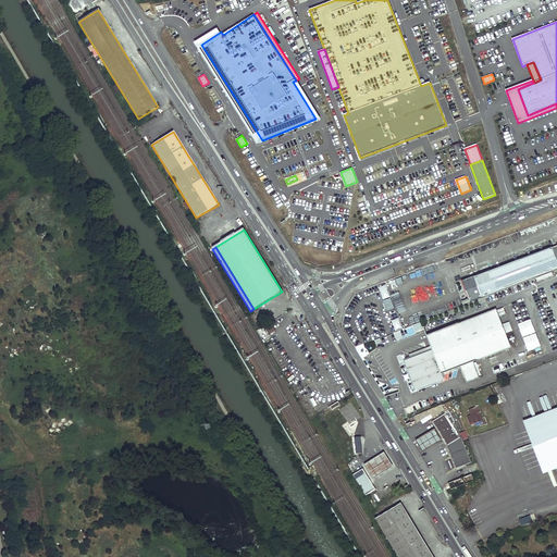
[(554,271),(546,249),(475,276),(483,297),(554,271)]
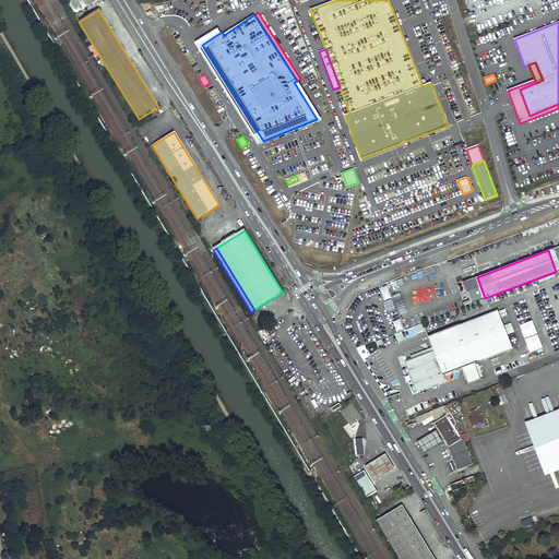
[(388,286),(380,287),(382,300),(390,298),(388,286)]
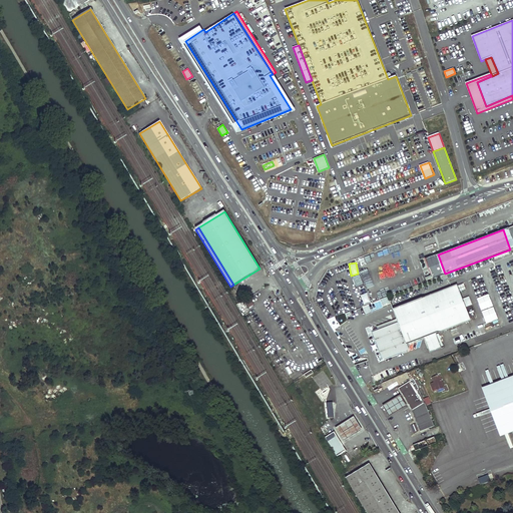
[(360,274),(352,277),(356,287),(363,284),(360,274)]
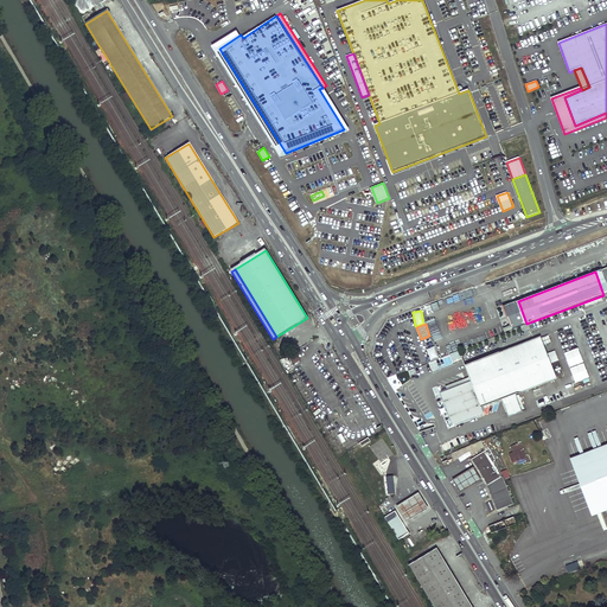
[(558,378),(543,337),(525,344),(466,366),(471,377),(446,385),(448,391),(443,393),(455,423),(484,413),(483,407),(503,400),(510,416),(524,411),(517,394),(541,385),(558,378)]
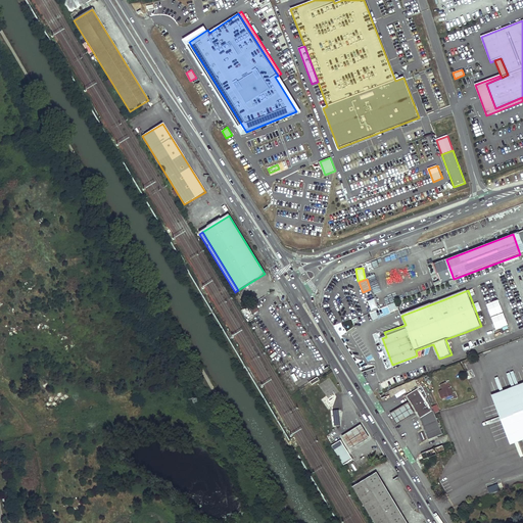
[(367,300),(370,311),(377,308),(375,298),(367,300)]
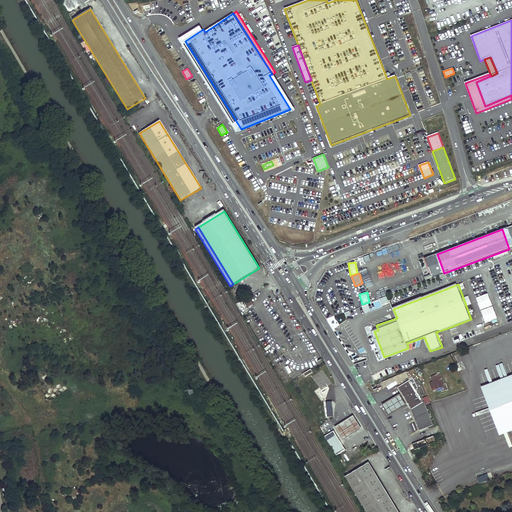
[(475,297),(484,322),(497,318),(488,292),(475,297)]
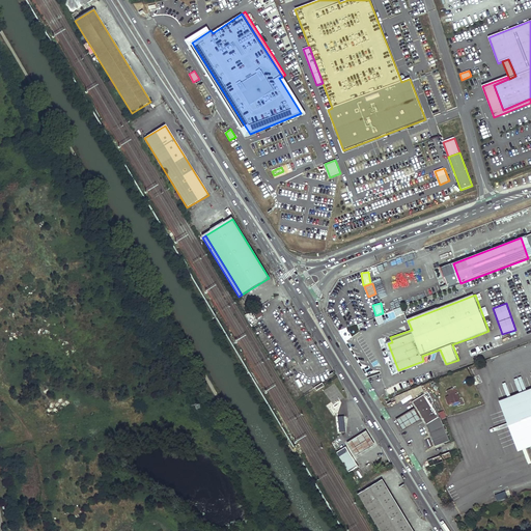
[(395,315),(402,312),(400,306),(393,309),(395,315)]
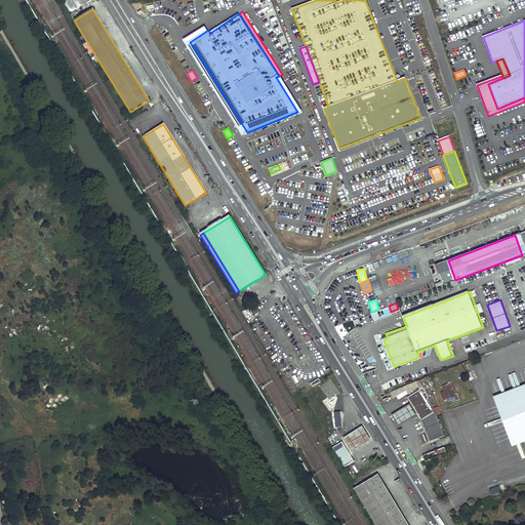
[(254,308),(243,314),(247,320),(258,314),(254,308)]
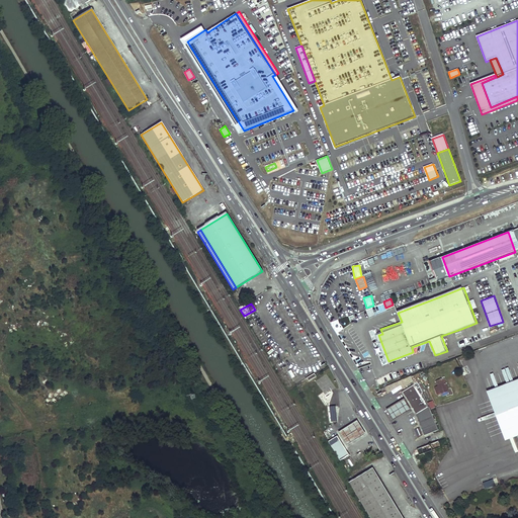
[(383,386),(386,393),(391,391),(392,393),(414,382),(410,374),(383,386)]
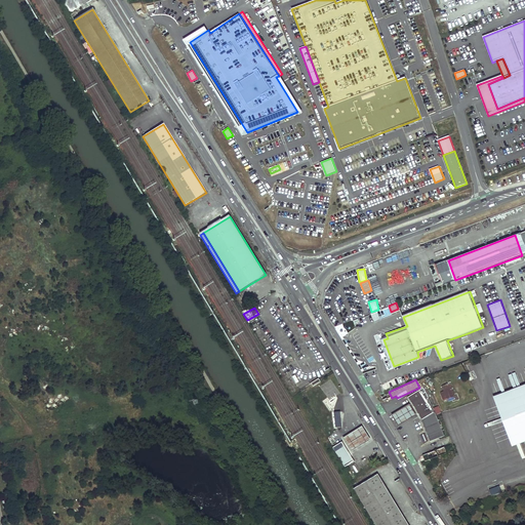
[(455,396),(450,384),(445,386),(445,387),(444,388),(445,392),(441,393),(444,400),(455,396)]
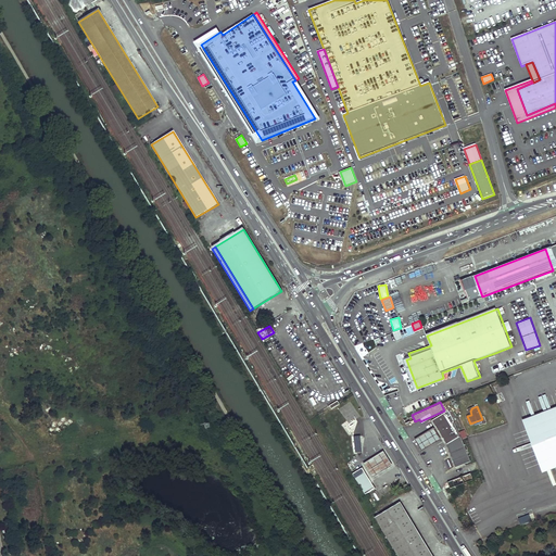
[(555,462),(546,466),(530,422),(555,413),(555,407),(525,420),(544,471),(555,467),(555,462)]
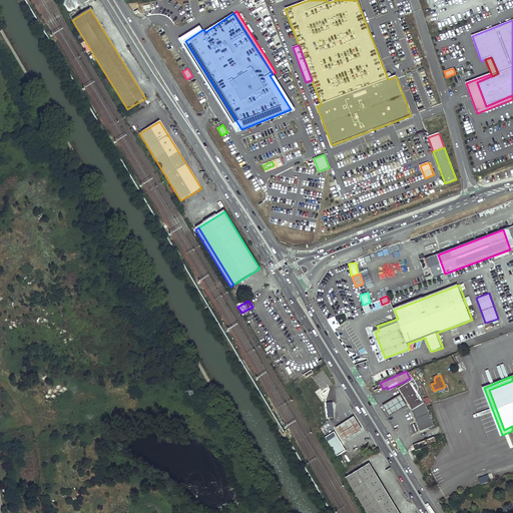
[(414,381),(399,390),(413,412),(424,405),(417,393),(414,387),(417,385),(414,381)]
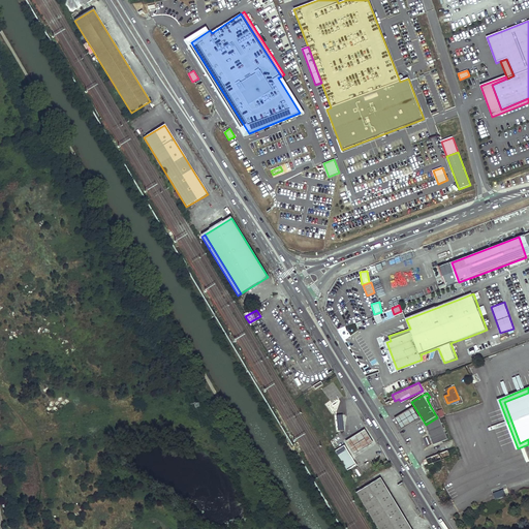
[(528,393),(504,402),(520,443),(528,439),(528,393)]
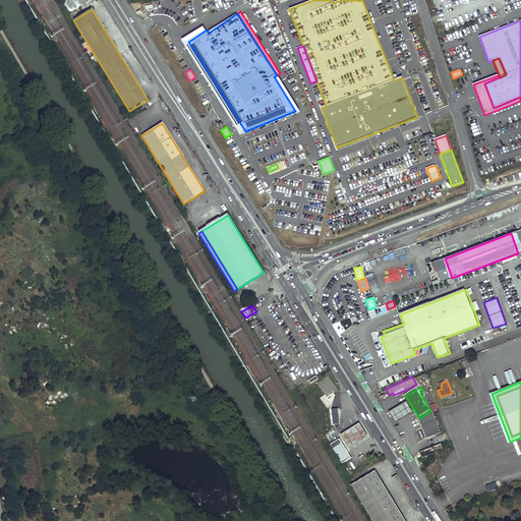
[(406,403),(389,413),(396,424),(412,414),(406,403)]
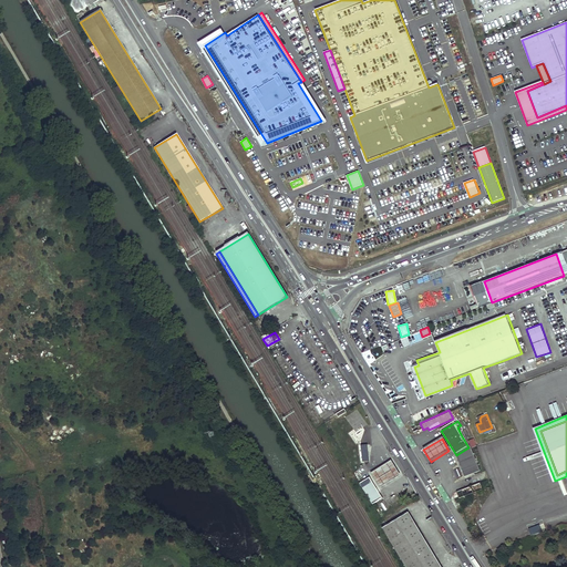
[(468,447),(456,455),(465,478),(481,473),(471,446),(468,447)]
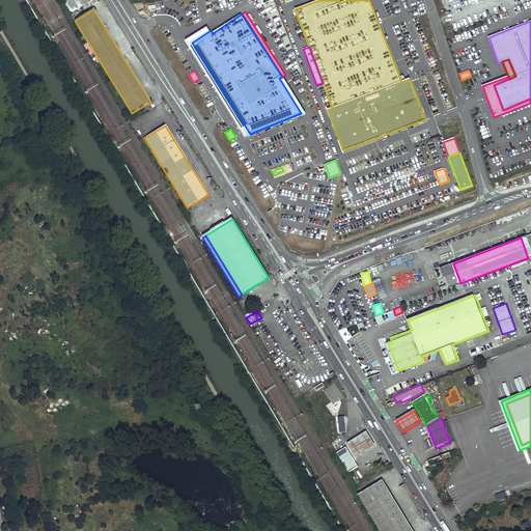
[(346,444),(355,457),(374,445),(366,431),(346,444)]
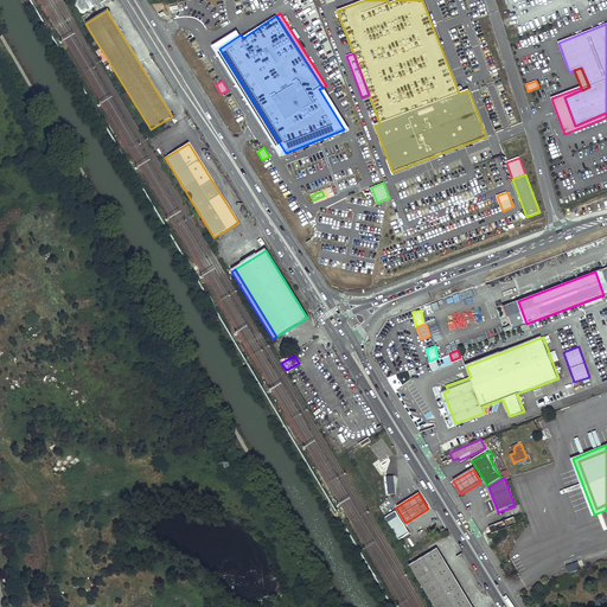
[(394,511),(384,517),(398,540),(409,532),(403,522),(402,523),(394,511)]
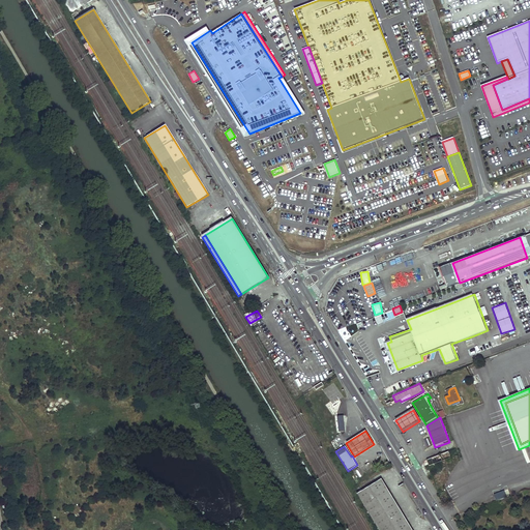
[(451,457),(449,451),(428,460),(430,465),(431,465),(432,466),(443,462),(443,461),(451,457)]
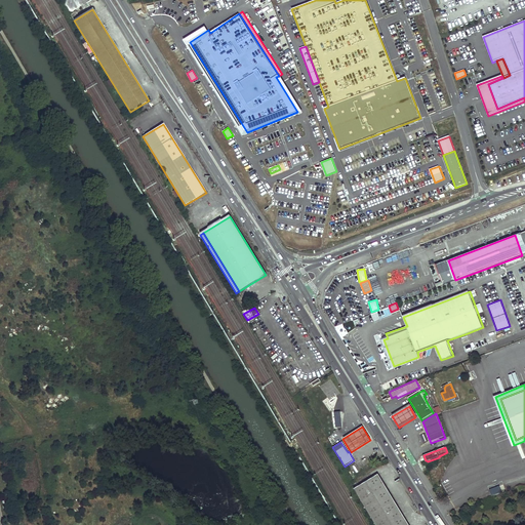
[(354,486),(374,524),(407,524),(379,473),(354,486)]
